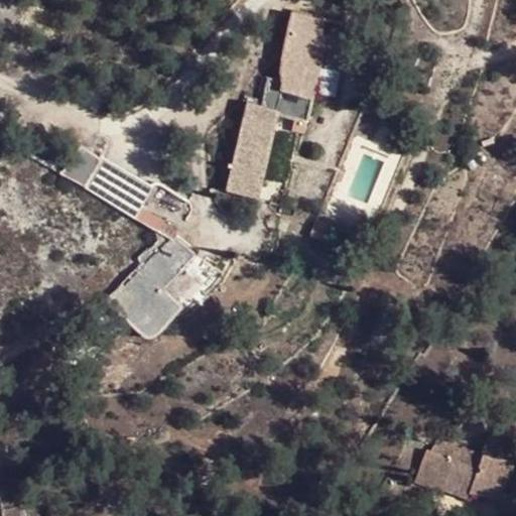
[(327,19),(290,11),(278,69),(283,81),(280,91),(314,100),(327,46),(324,35),(327,19)]
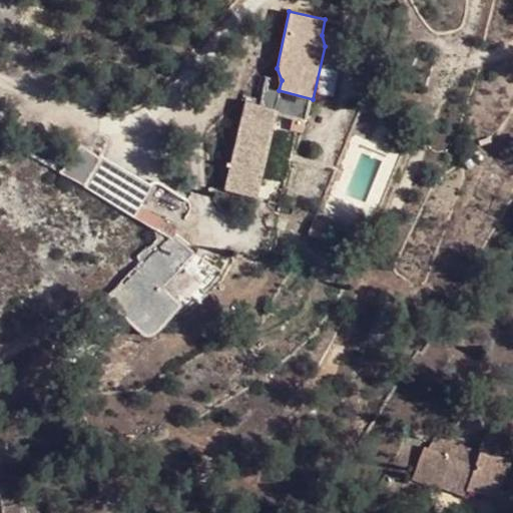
[(264,75),(260,105),(278,110),(306,119),(313,99),(279,90),(282,80),(264,75)]
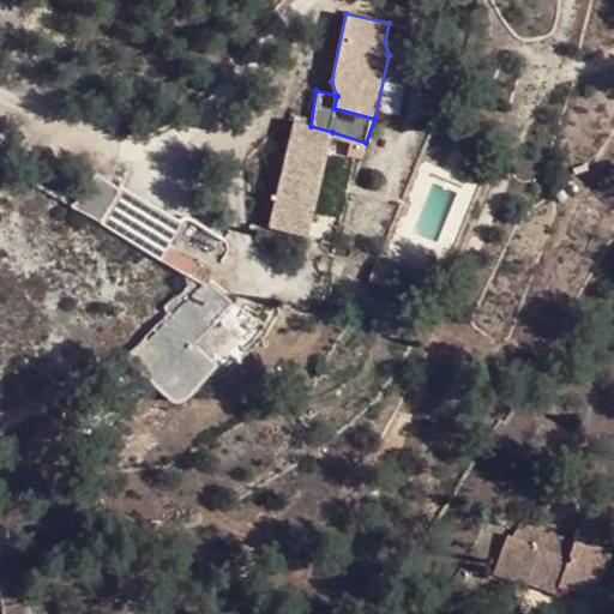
[(294,122),(268,228),(306,238),(332,132),(311,126),(294,122)]
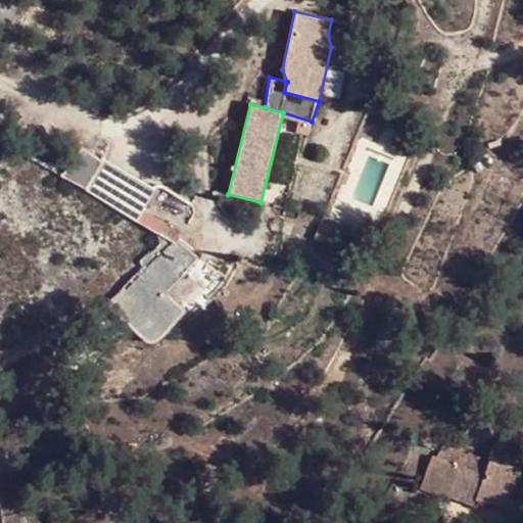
[(154,186),(103,157),(85,190),(136,219),(154,186)]
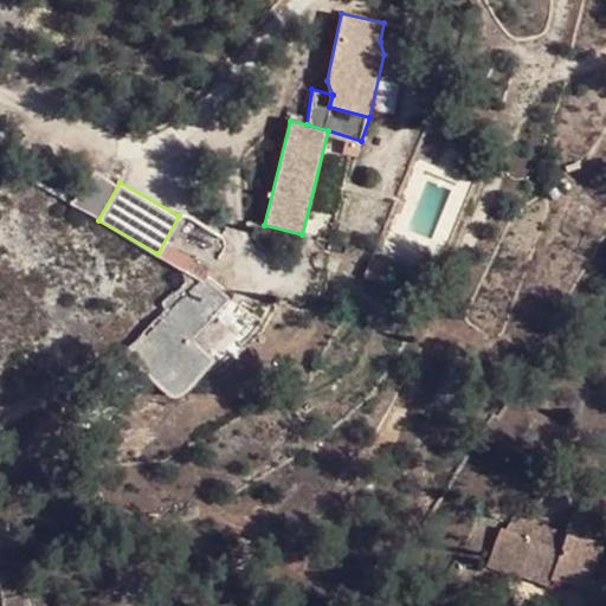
[(412,263),(380,250),(369,276),(400,289),(412,263)]
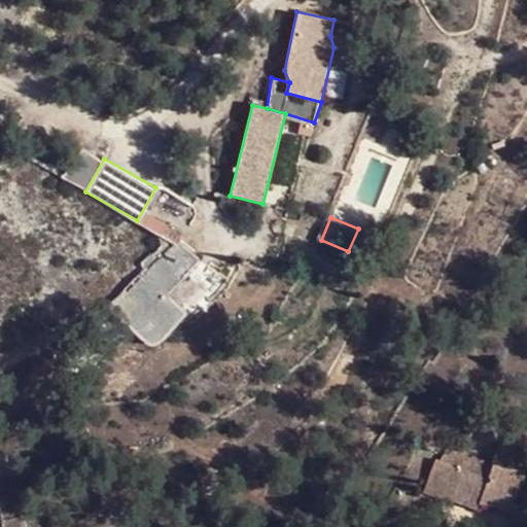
[(526,445),(502,437),(493,461),(453,452),(449,471),(441,470),(432,501),(455,504),(489,506),(514,516),(526,478),(526,445)]
